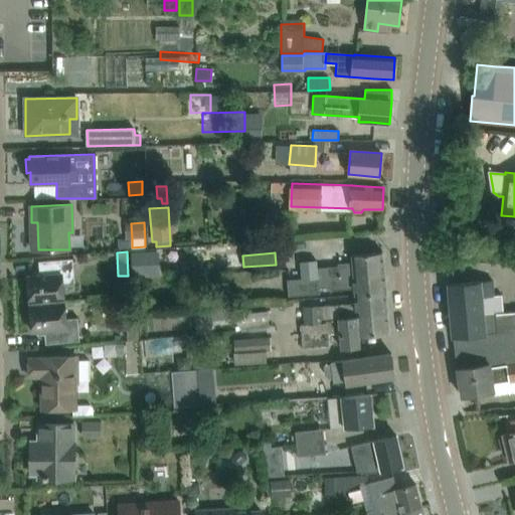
[(382,252),(351,254),(352,262),(338,263),(338,266),(317,268),(317,260),(300,262),(302,278),(302,279),(384,272),(382,252)]
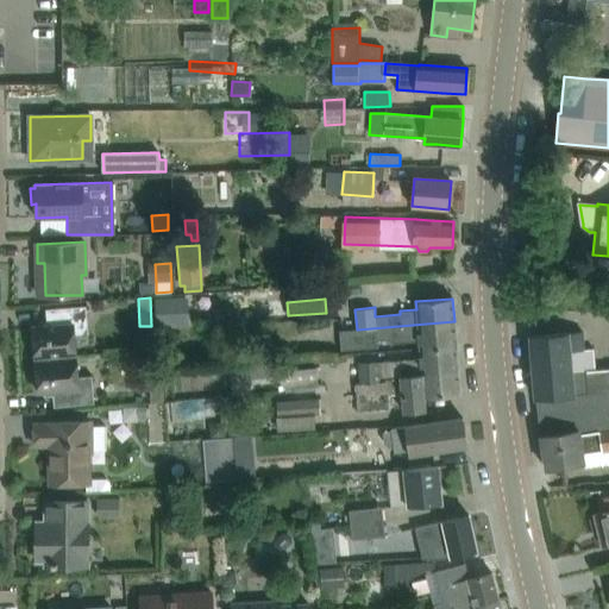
[(283,320),(282,301),(268,302),(269,321),(283,320)]
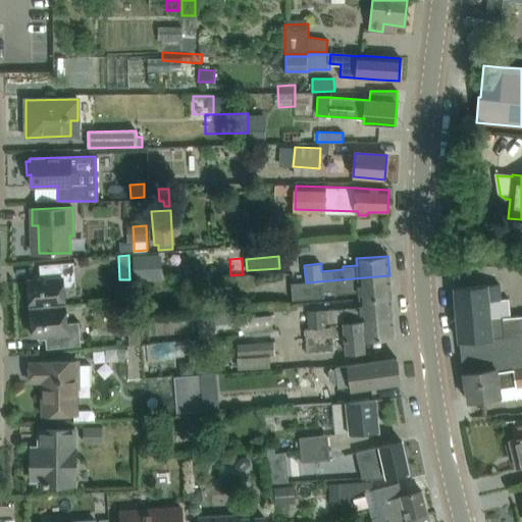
[(29,279),(31,309),(68,307),(66,285),(74,285),(73,262),(39,265),(41,278),(29,279)]
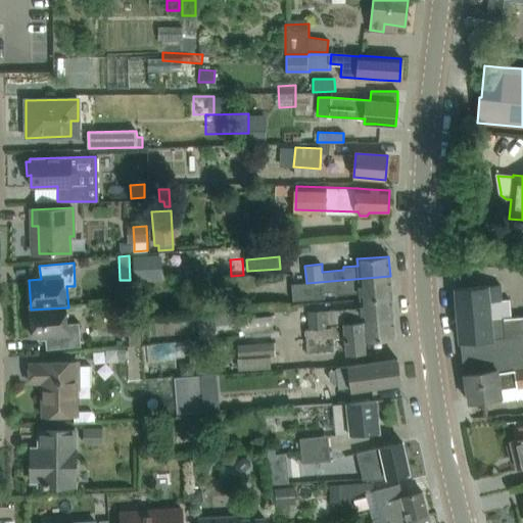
[(390,276),(306,283),(306,282),(291,284),(293,299),(325,297),(324,292),(335,291),(335,294),(360,292),(361,299),(391,297),(390,276)]
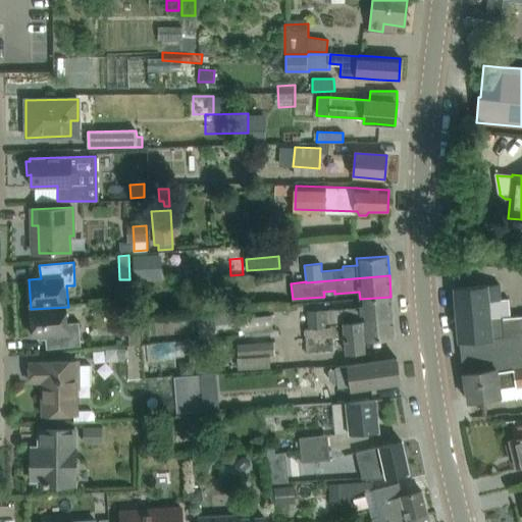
[(460,342),(464,373),(521,365),(521,314),(511,316),(509,299),(501,300),(500,283),(486,284),(475,285),(455,288),(459,342),(460,342)]
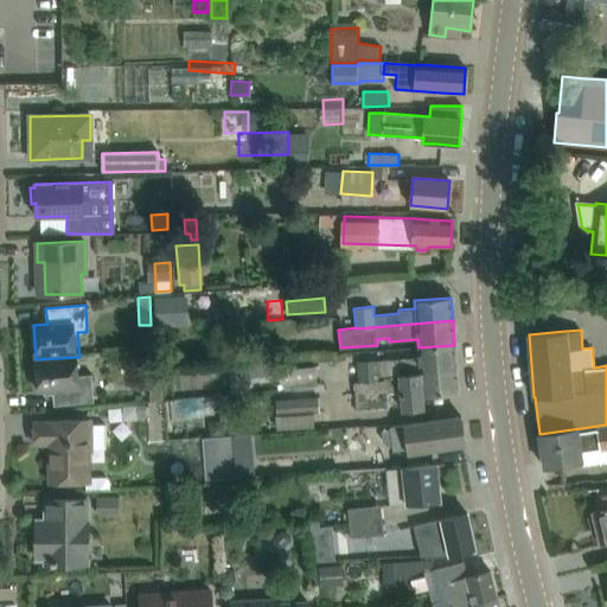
[(457,368),(454,345),(419,347),(419,357),(357,362),(358,381),(379,379),(397,372),(457,368)]
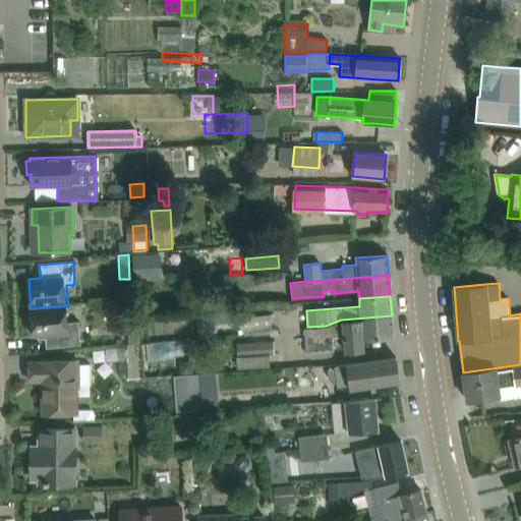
[(79,322),(69,323),(68,306),(31,308),(33,336),(45,335),(46,348),(80,345),(79,322)]
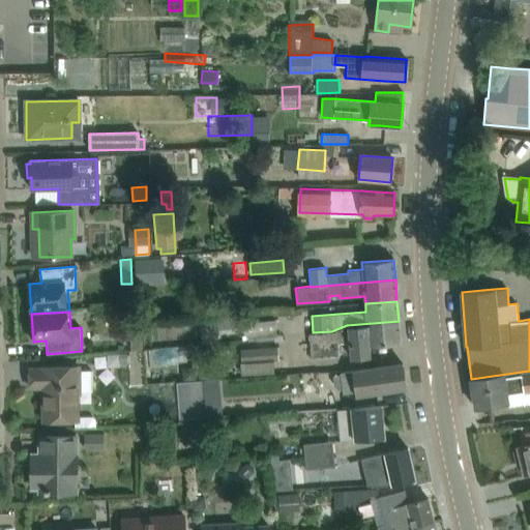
[(242,334),(240,334),(241,340),(277,335),(275,318),(246,321),(247,329),(242,330),(242,334)]
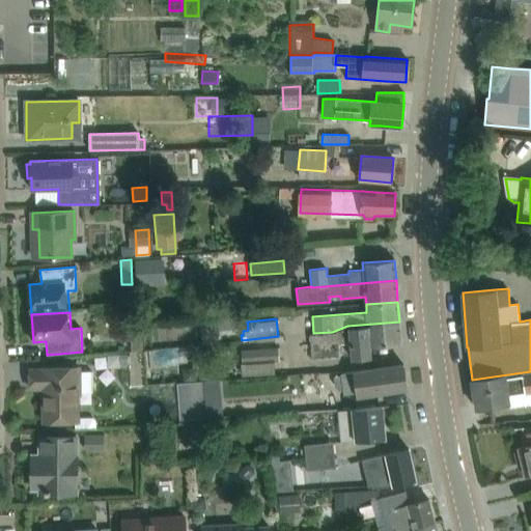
[(239,320),(200,324),(202,344),(220,342),(220,334),(240,333),(239,320)]
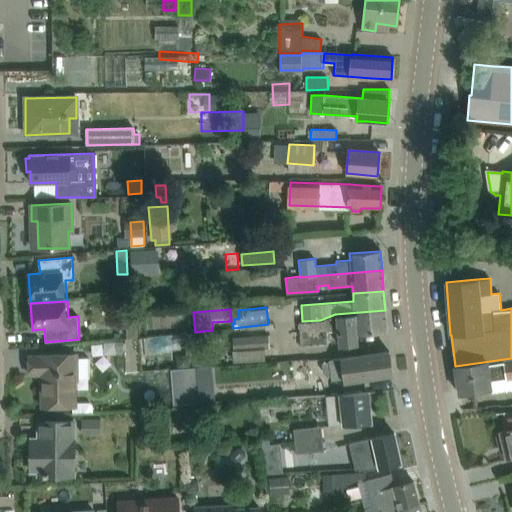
[(335,314),(320,320),(302,321),(302,322),(299,323),(299,324),(298,324),(300,346),(328,344),(327,332),(336,331),(338,346),(357,345),(356,334),(387,332),(385,310),(335,314)]
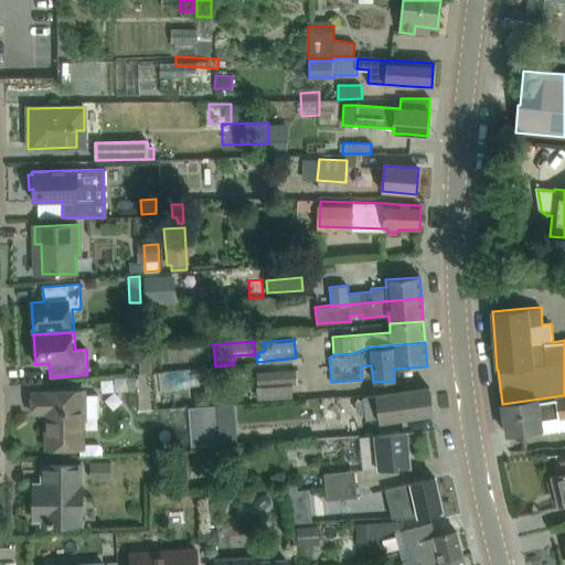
[(151,372),(150,349),(138,350),(139,361),(140,373),(151,372)]
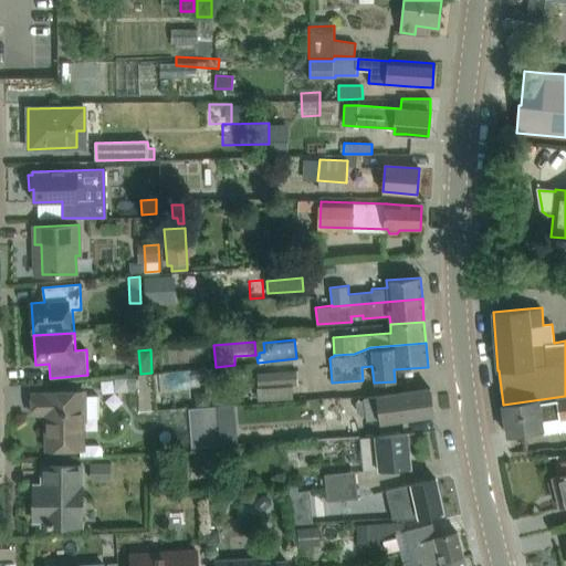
[(299,385),(297,369),(257,373),(259,399),(293,398),(293,386),(299,385)]
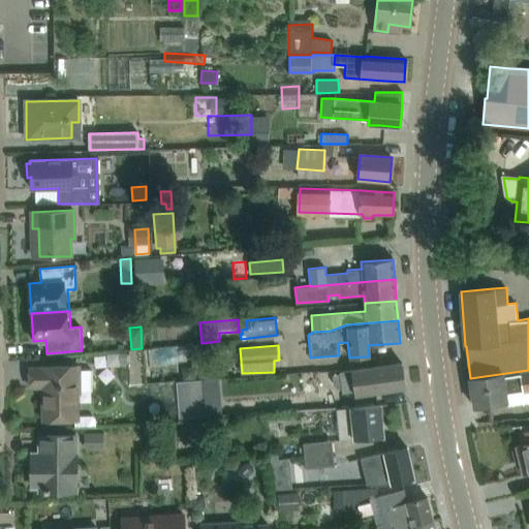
[(105,361),(95,360),(95,382),(105,382),(105,361)]
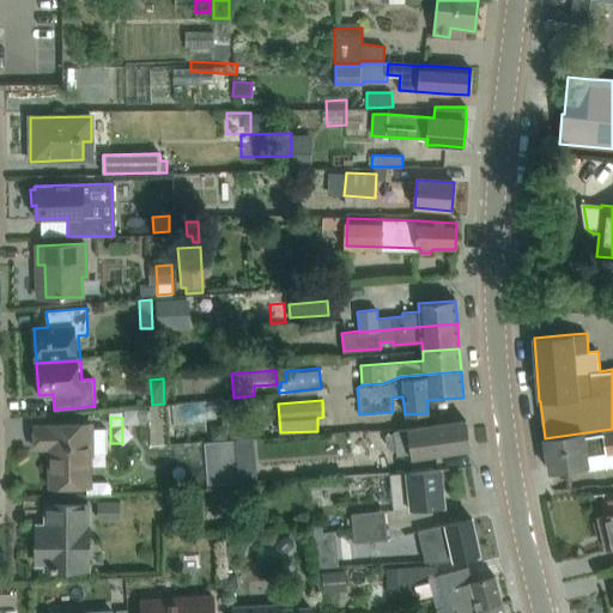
[(398,455),(413,453),(413,457),(471,449),(466,420),(394,431),(394,432),(386,434),(387,445),(392,450),(396,449),(398,455)]
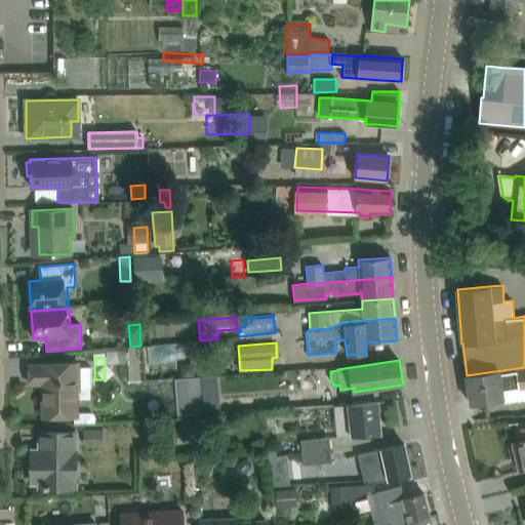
[(92,367),(77,367),(77,363),(42,363),(42,365),(30,365),(30,385),(42,385),(42,416),(75,416),(75,425),(95,425),(95,416),(92,413),(78,414),(77,388),(92,388),(92,367)]
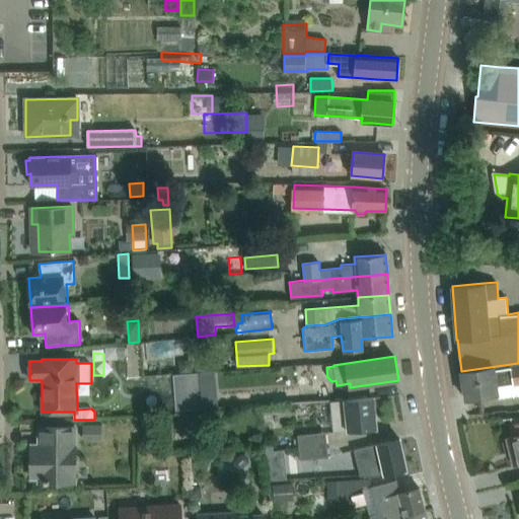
[(518,363),(461,371),(460,371),(465,399),(498,394),(498,396),(518,393),(518,363)]
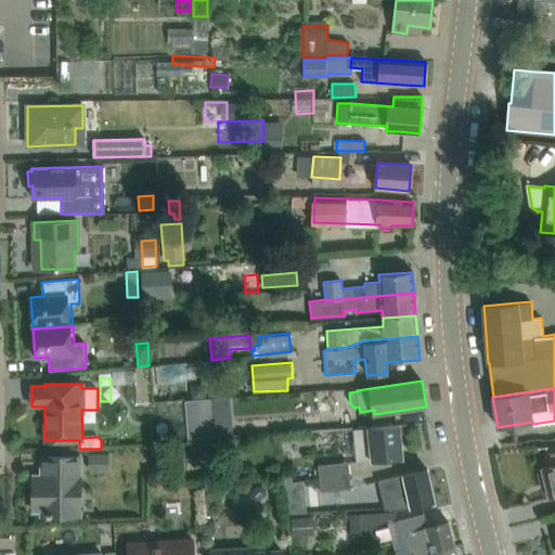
[(214,436),(210,399),(185,401),(189,438),(214,436)]
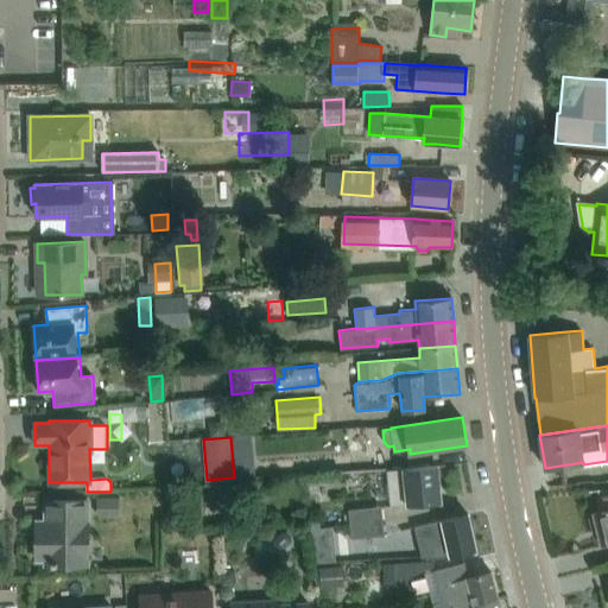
[(204,480),(203,466),(187,467),(188,481),(204,480)]
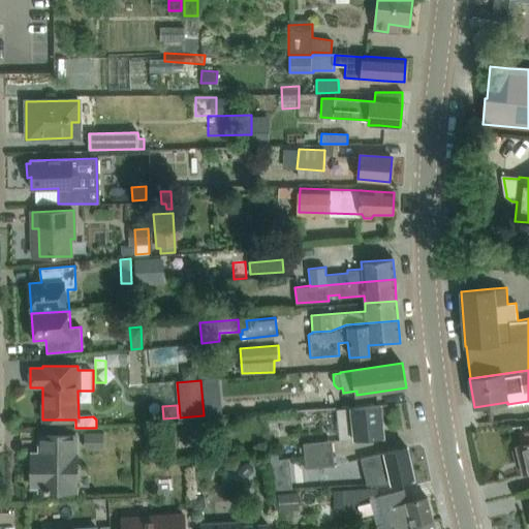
[(381,405),(361,407),(338,409),(341,440),(384,436),(381,405)]
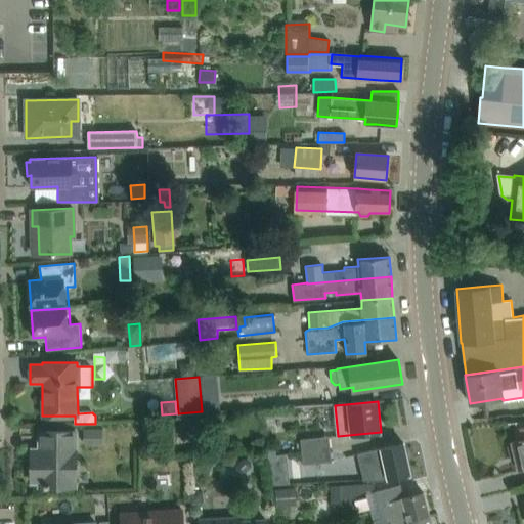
[(523,421),(508,423),(508,424),(515,423),(516,428),(515,428),(518,438),(512,440),(512,442),(508,445),(510,455),(515,455),(519,470),(523,468),(523,421)]
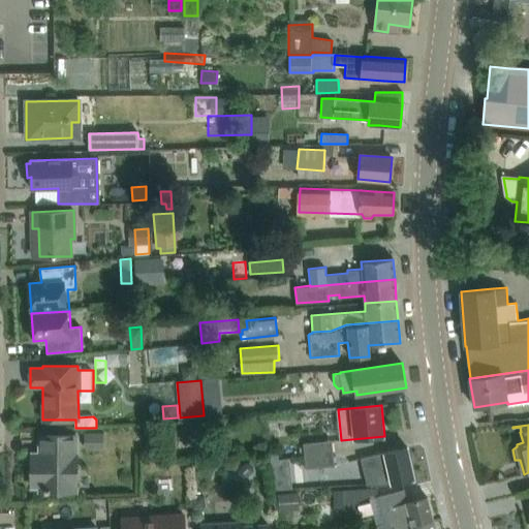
[(40,435),(40,454),(32,454),(31,487),(40,487),(40,491),(76,492),(76,435),(40,435)]
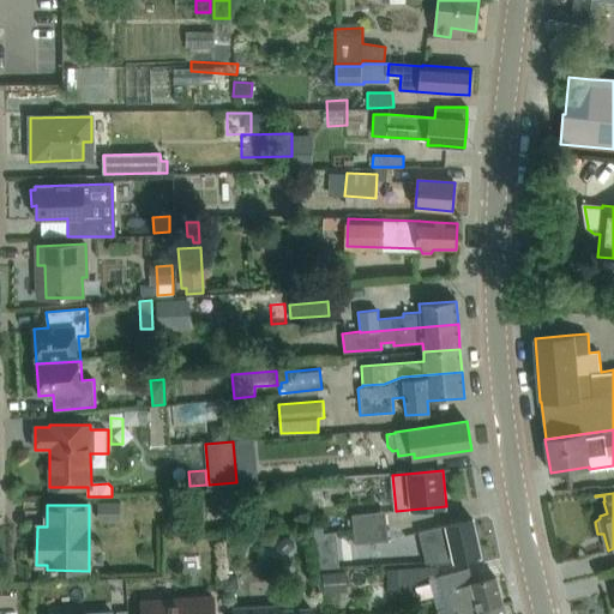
[(355,529),(389,525),(386,511),(353,513),(355,529)]
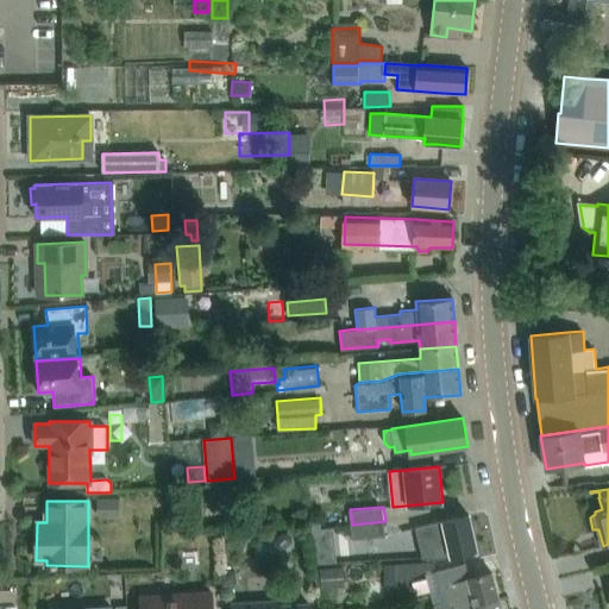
[(469,515),(446,521),(416,527),(420,545),(424,558),(439,558),(452,556),(477,550),(469,515)]
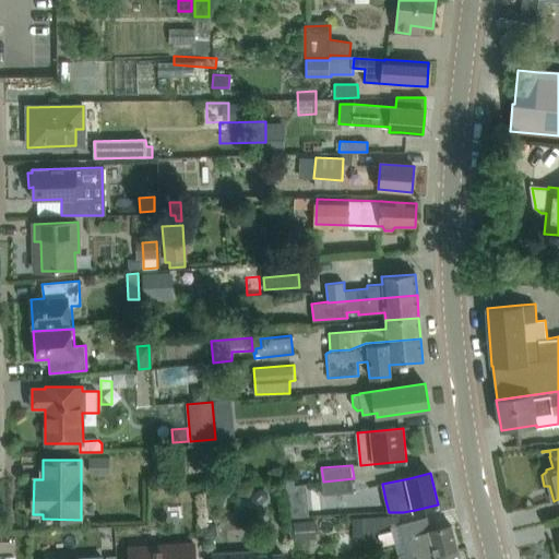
[(355,491),(354,478),(323,482),(324,494),(355,491)]
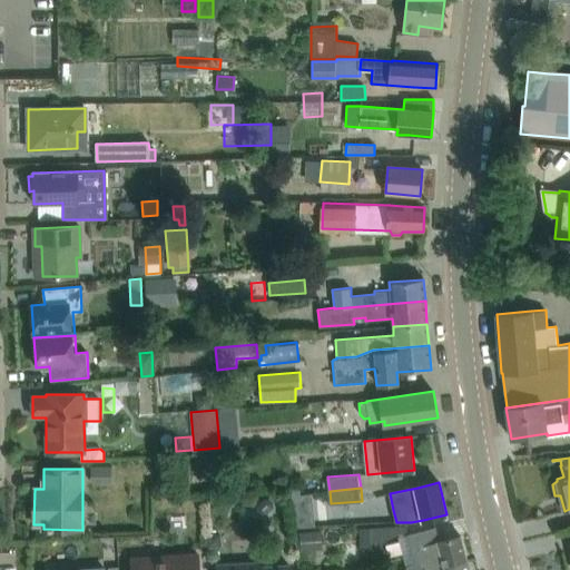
[(408,533),(406,526),(359,528),(360,543),(382,542),(382,538),(408,533)]
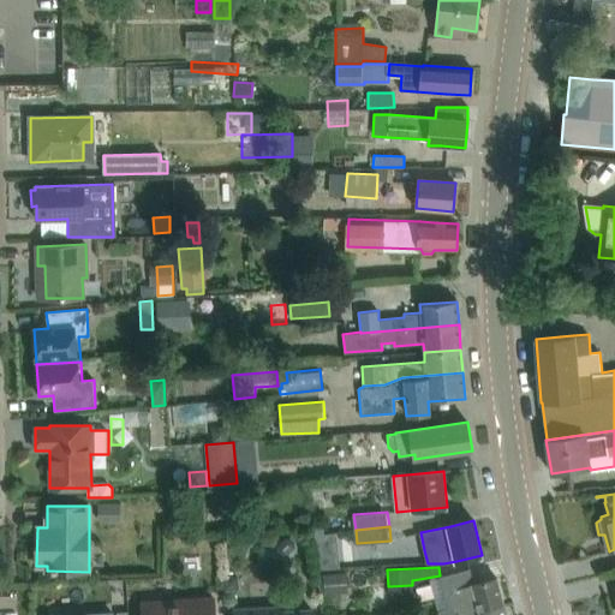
[(464,614),(503,605),(502,599),(496,578),(475,584),(470,568),(440,577),(448,609),(439,611),(440,614),(439,614),(464,614)]
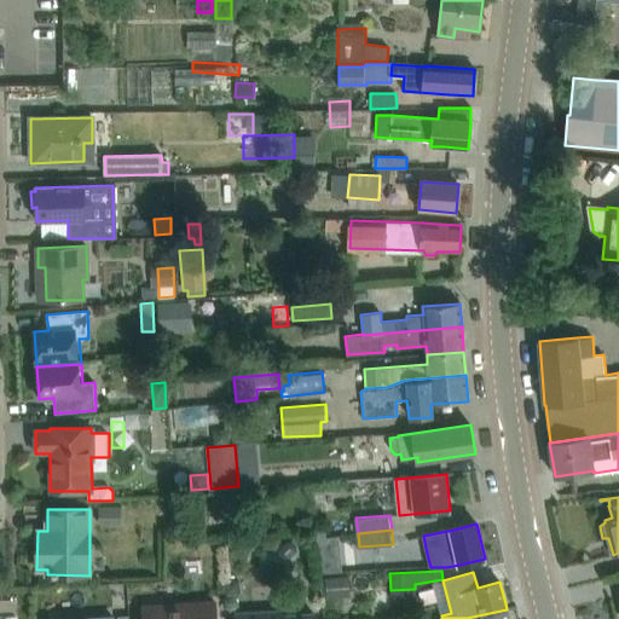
[(239,594),(238,580),(225,582),(226,595),(239,594)]
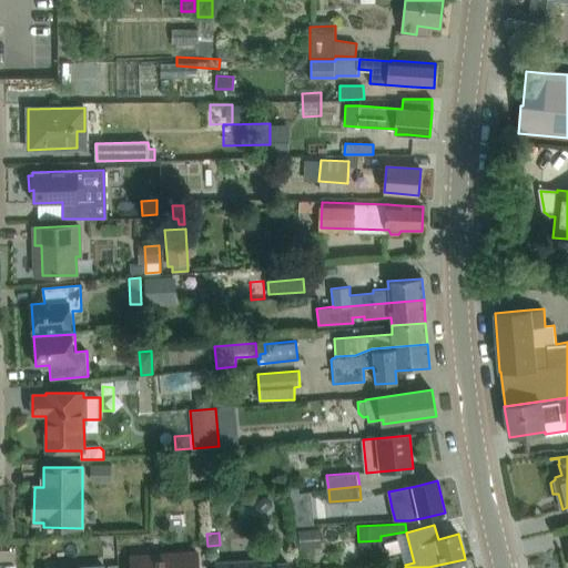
[(198,567),(198,553),(131,557),(131,567),(198,567)]
